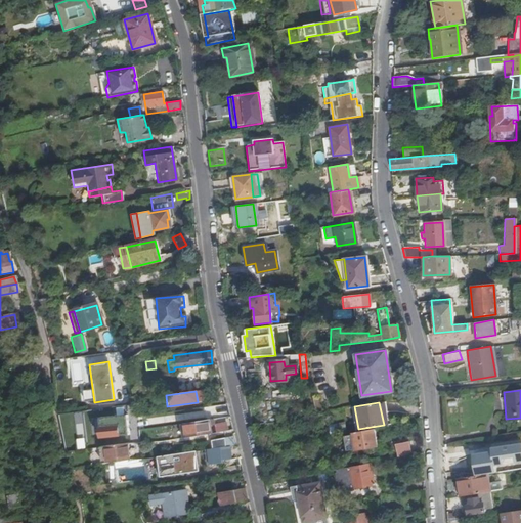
[(193,413),(194,422),(208,420),(206,411),(193,413)]
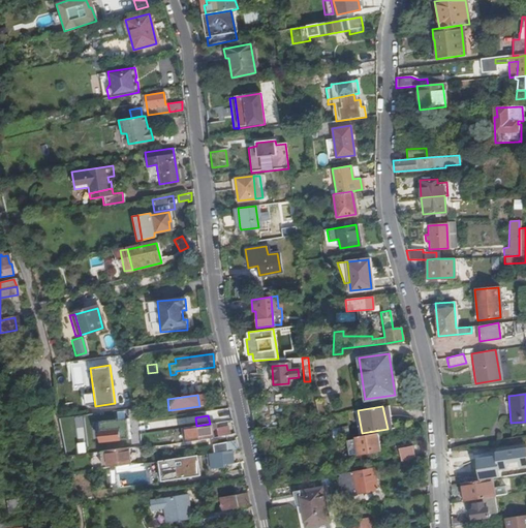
[(127,418),(106,421),(107,429),(100,430),(101,440),(129,437),(127,418)]
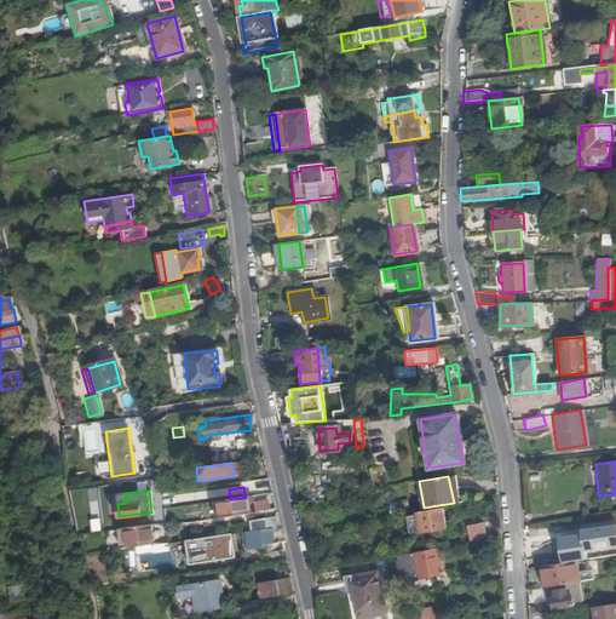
[(116,494),(117,504),(126,503),(125,493),(116,494)]
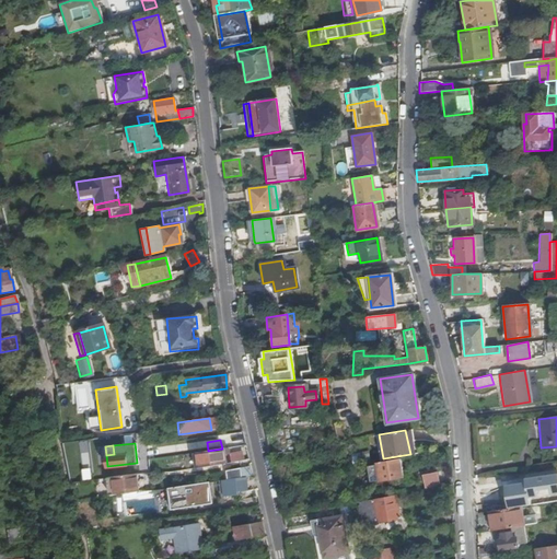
[(231,463),(244,458),(241,447),(228,452),(231,463)]
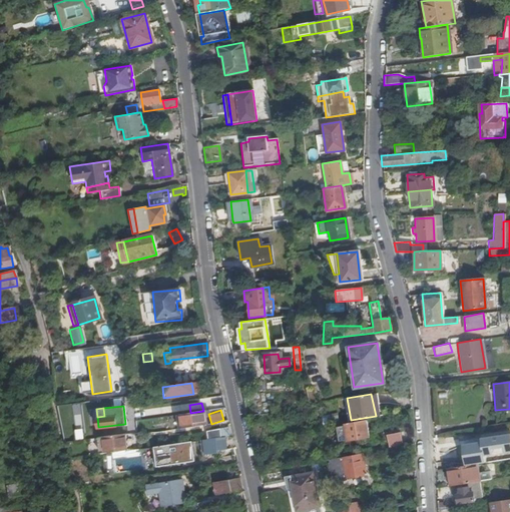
[(180,415),(181,427),(206,424),(203,411),(190,413),(180,415)]
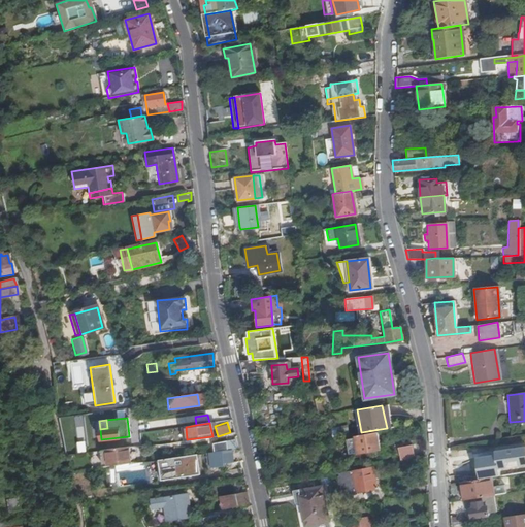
[(374,433),(354,436),(347,437),(349,453),(356,452),(357,453),(378,450),(376,449),(376,443),(374,433)]
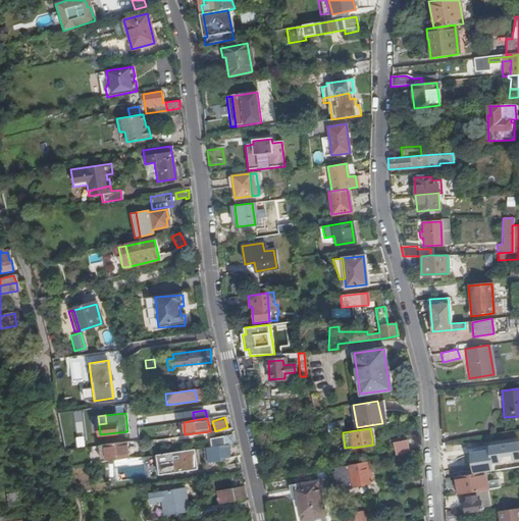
[(345,448),(343,432),(334,434),(339,454),(353,451),(353,448),(352,447),(345,448)]
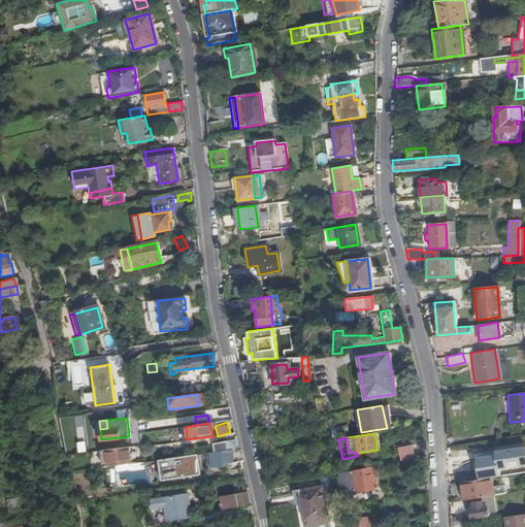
[(235,449),(233,440),(225,441),(226,451),(228,450),(235,449)]
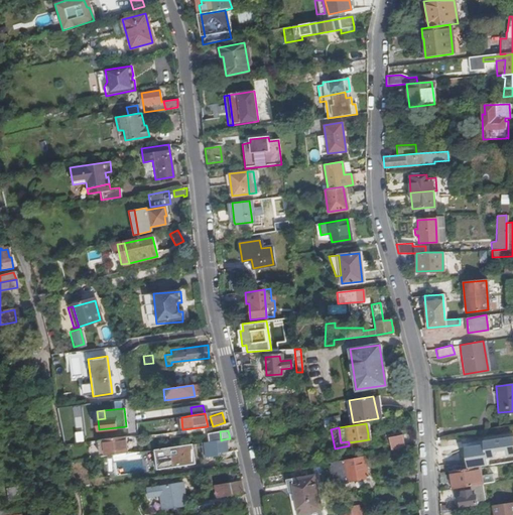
[(207,433),(208,442),(221,440),(220,431),(207,433)]
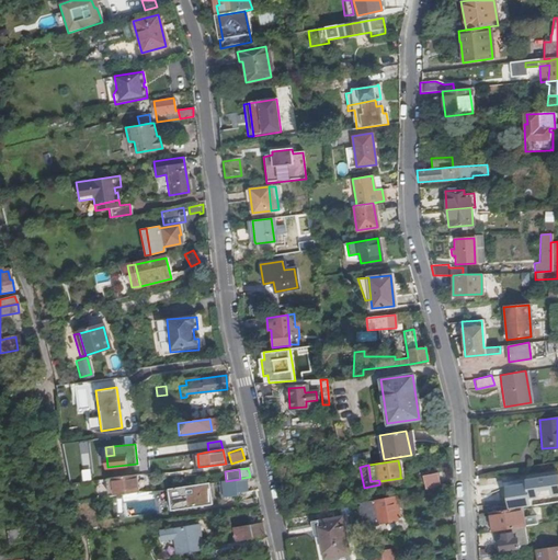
[(138,492),(136,475),(106,479),(109,495),(138,492)]
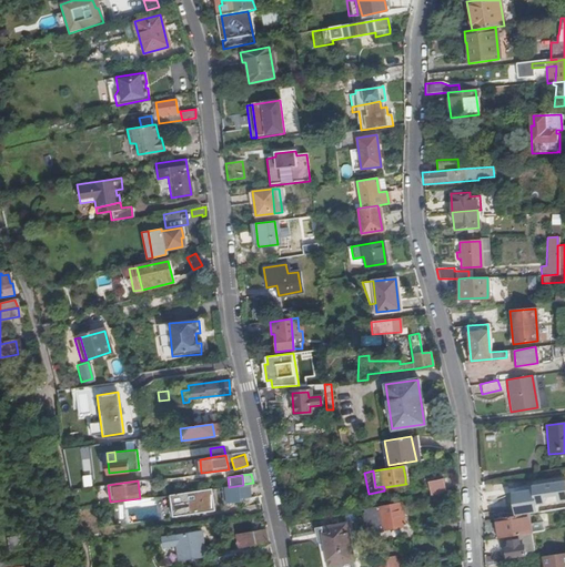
[(564,482),(541,485),(543,500),(554,499),(555,505),(564,503),(564,498),(564,499),(563,492),(564,492),(564,482)]
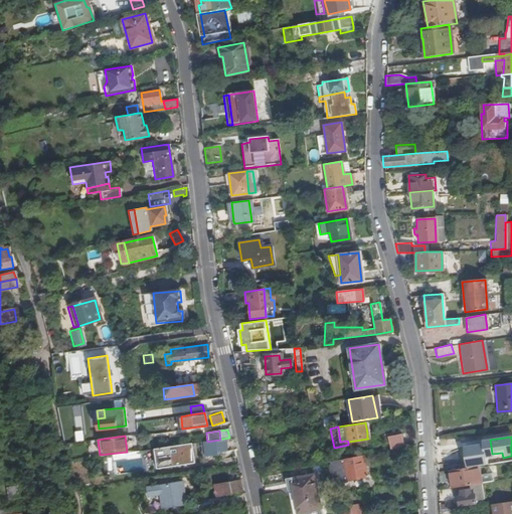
[(383,443),(385,450),(404,446),(402,438),(389,440),(389,442),(383,443)]
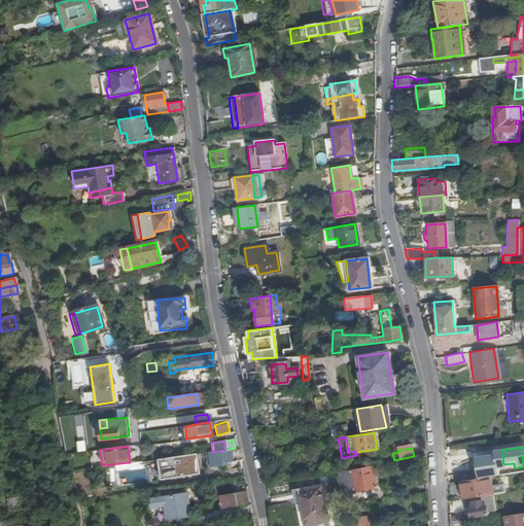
[(230,461),(228,449),(225,450),(212,452),(207,452),(209,467),(221,465),(221,463),(230,461)]
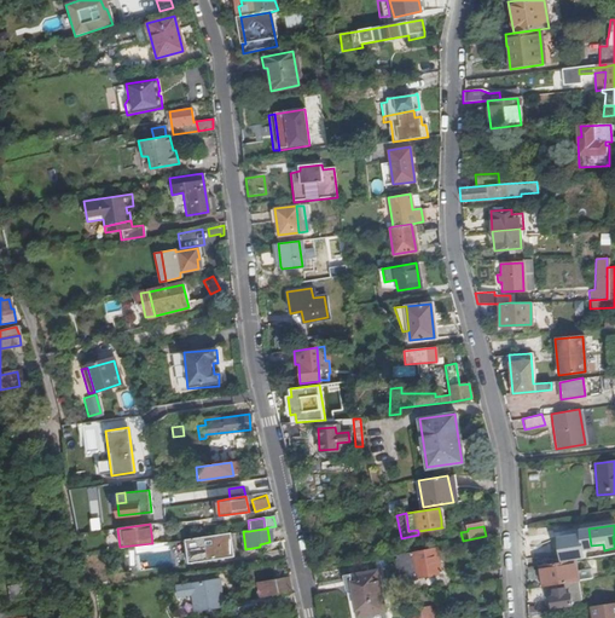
[(232,558),(228,533),(199,537),(185,539),(187,554),(189,562),(232,558)]
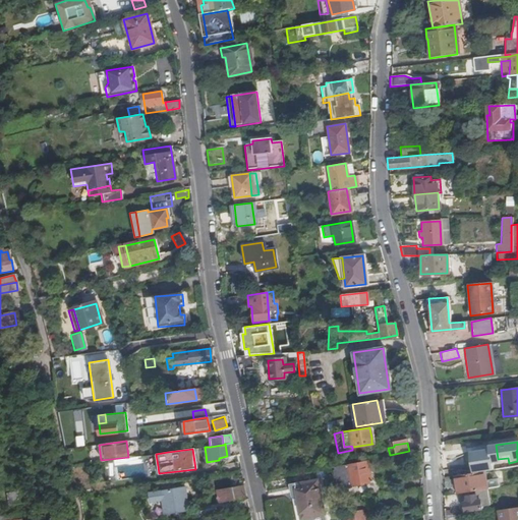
[(31,456),(23,457),(26,478),(35,476),(31,456)]
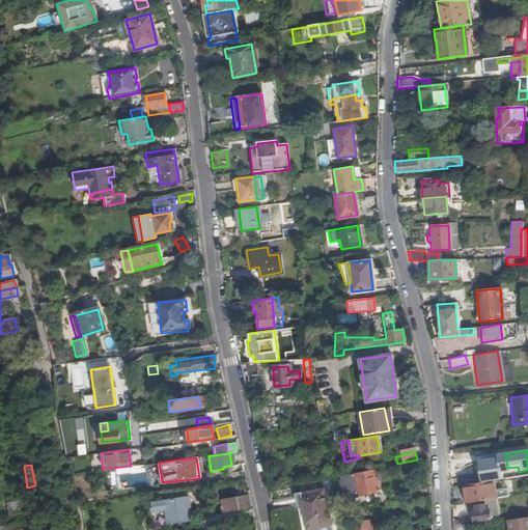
[(373,470),(340,476),(344,497),(378,492),(373,470)]
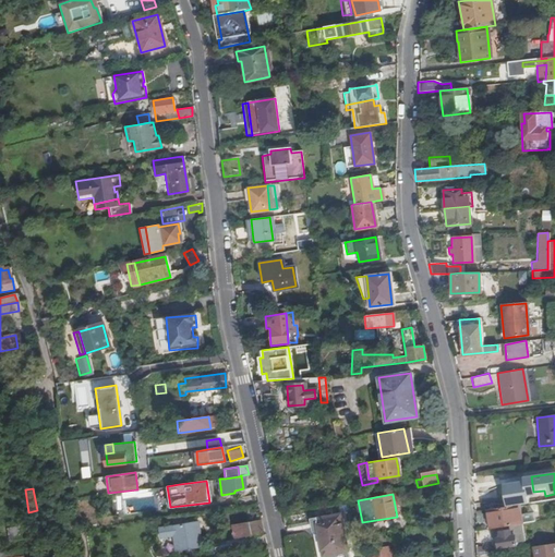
[(492,499),(493,508),(508,506),(507,497),(492,499)]
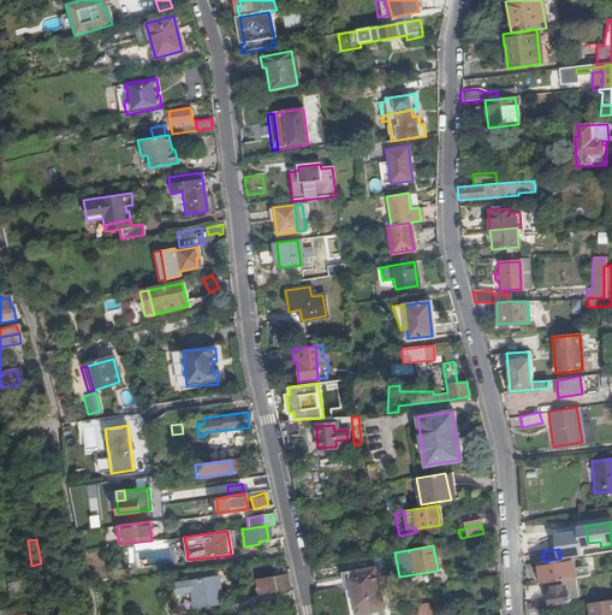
[(560,559),(544,561),(536,562),(539,584),(562,580),(574,578),(571,557),(560,559)]
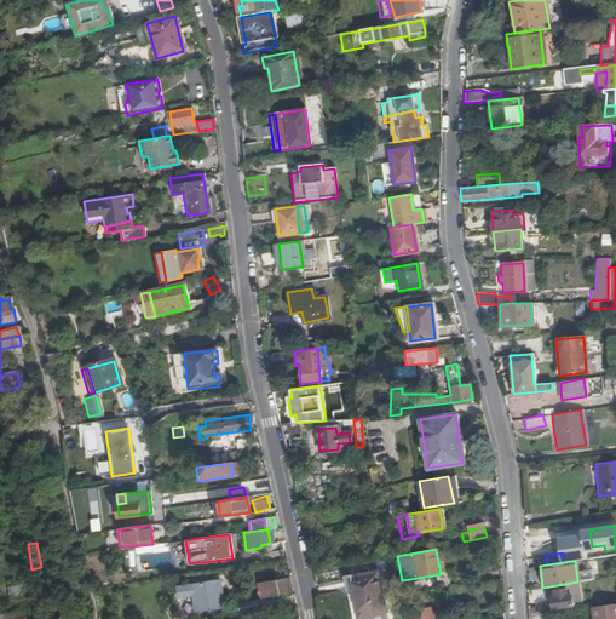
[(246,565),(239,566),(239,568),(242,580),(249,579),(246,565)]
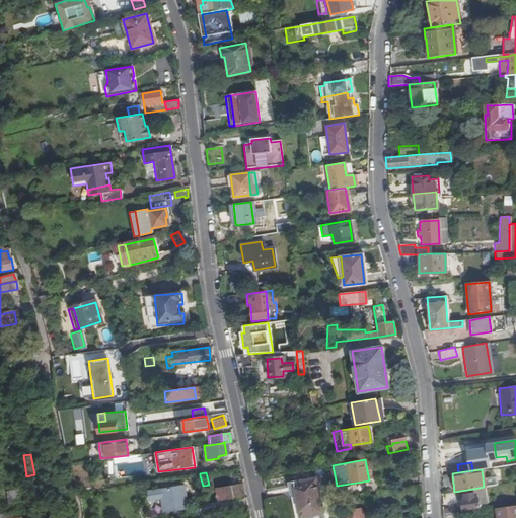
[(314,478),(289,484),(291,492),(295,495),(296,495),(300,515),(320,511),(314,478)]
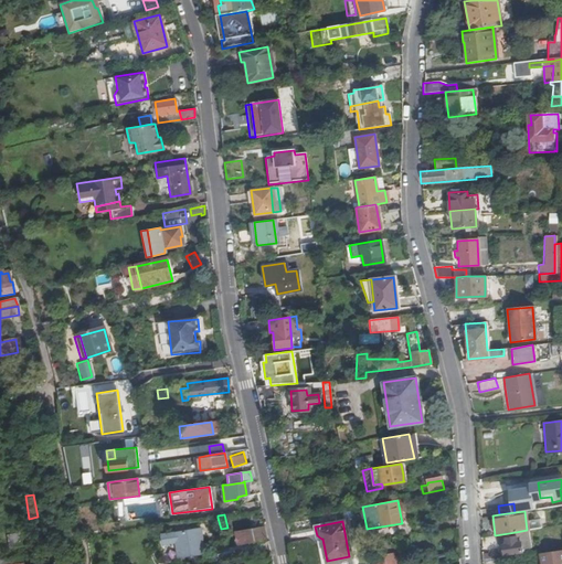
[(263,527),(251,529),(254,542),(265,540),(263,527)]
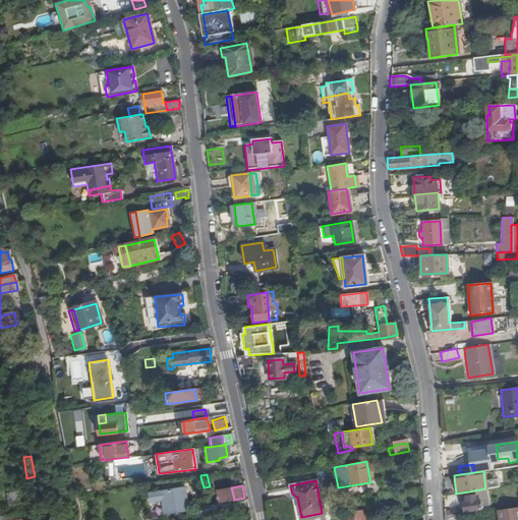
[(183,486),(148,493),(150,502),(161,500),(163,514),(187,510),(183,486)]
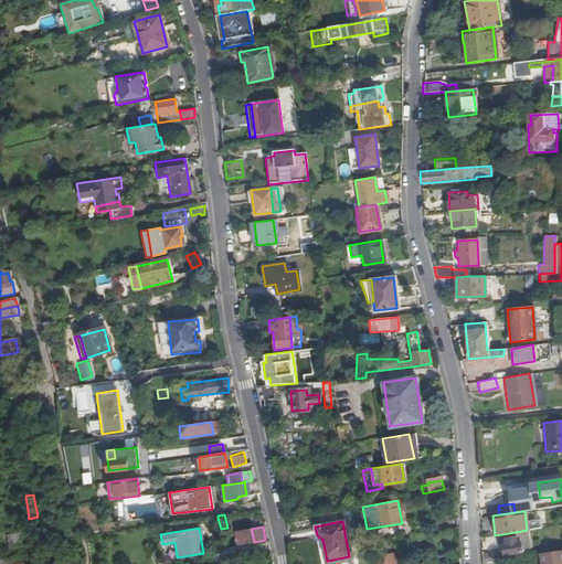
[(236,544),(254,542),(251,529),(234,531),(236,544)]
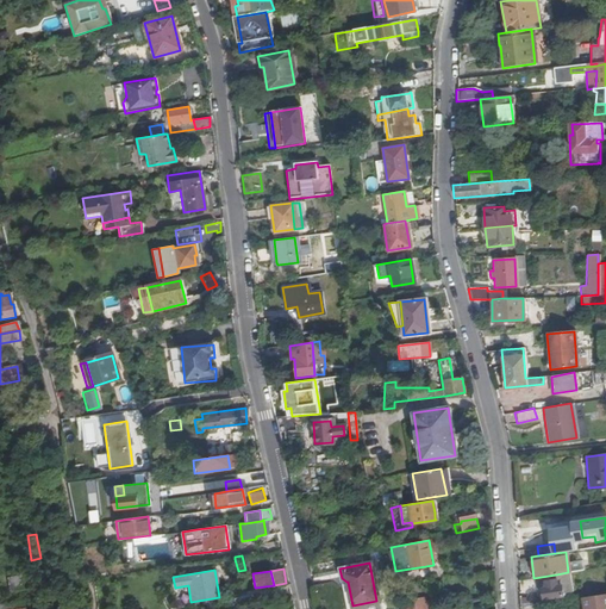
[(568,572),(556,575),(557,580),(545,582),(545,588),(542,588),(543,598),(561,596),(561,592),(572,590),(568,572)]
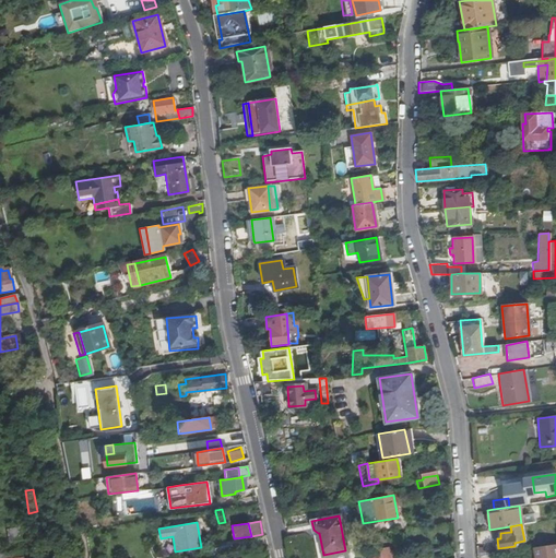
[(14,526),(4,529),(7,542),(18,539),(14,526)]
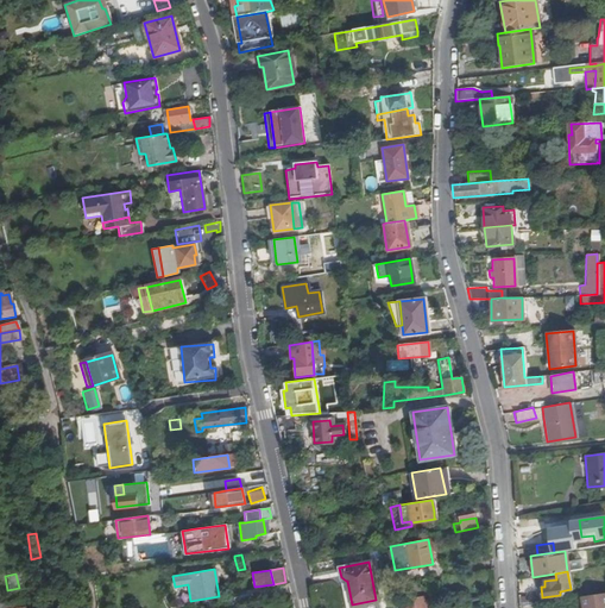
[(604,607),(604,593),(580,597),(581,607),(604,607)]
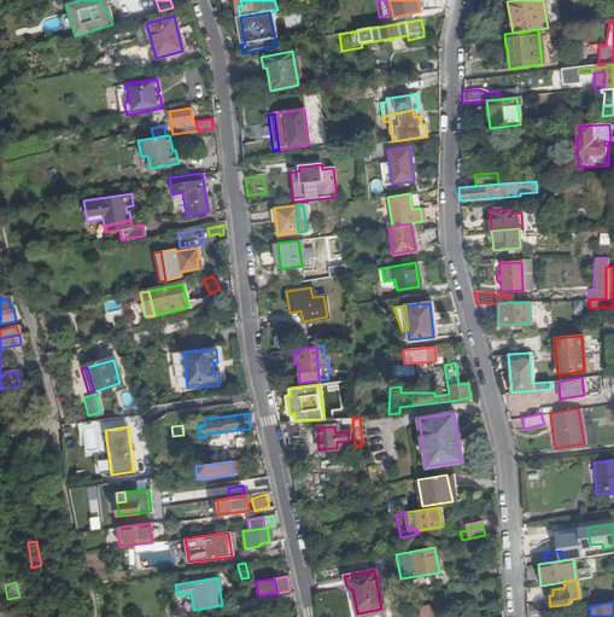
[(68,613),(68,612),(66,604),(58,605),(59,615),(68,613)]
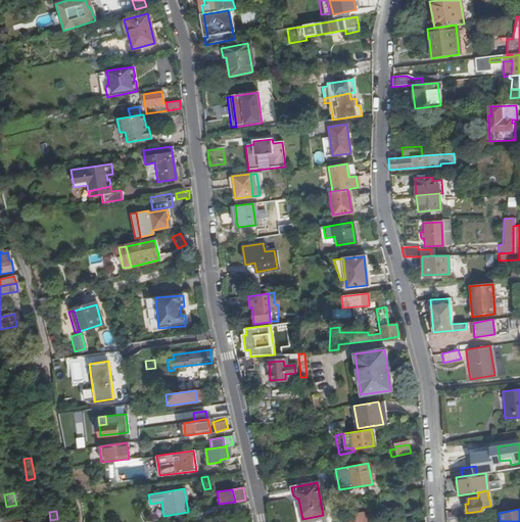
[(444,512),(444,520),(459,518),(459,512),(444,512)]
